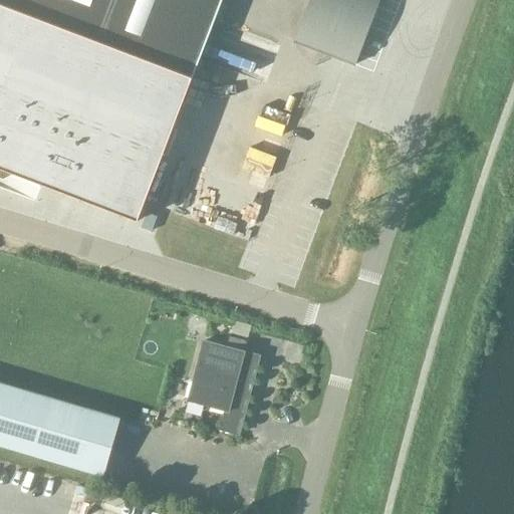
[(0,0),(0,169),(136,221),(219,0),(0,0)]
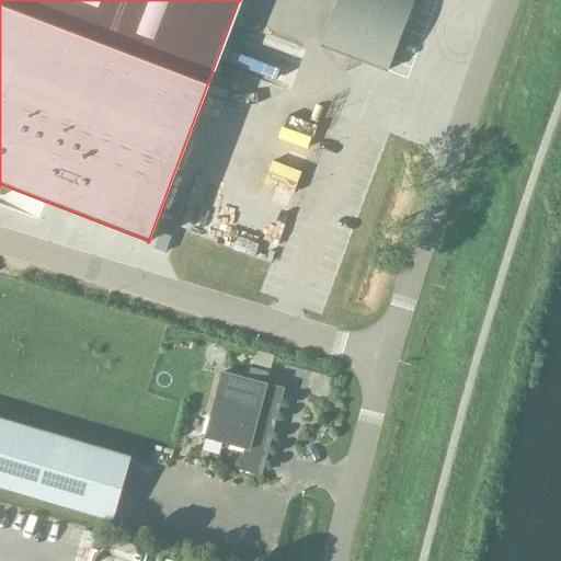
[(338,0),(320,47),(386,71),(413,0),(338,0)]
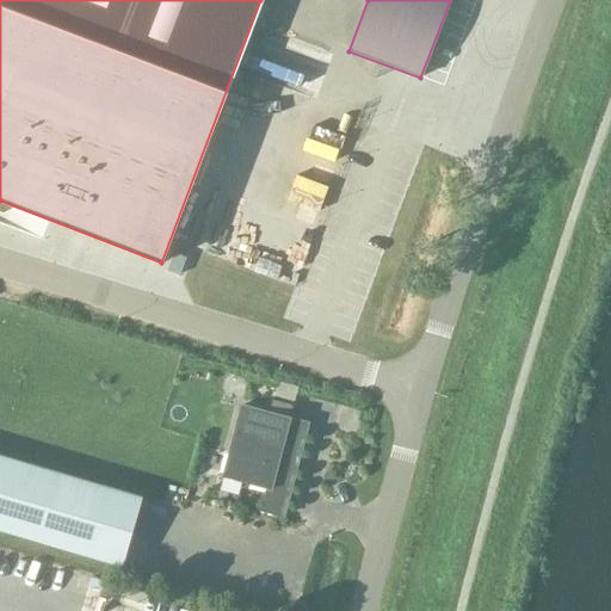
[(302,137),(296,155),(329,167),(337,150),(302,137)]
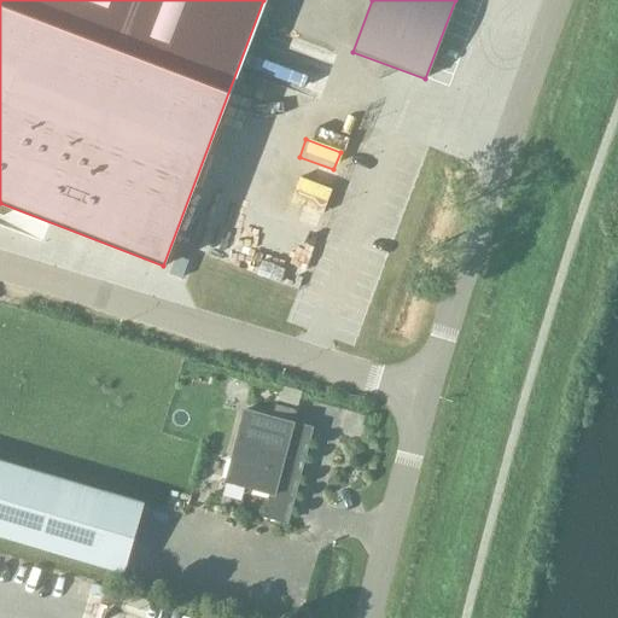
[(226,192),(231,169),(203,164),(198,187),(226,192)]
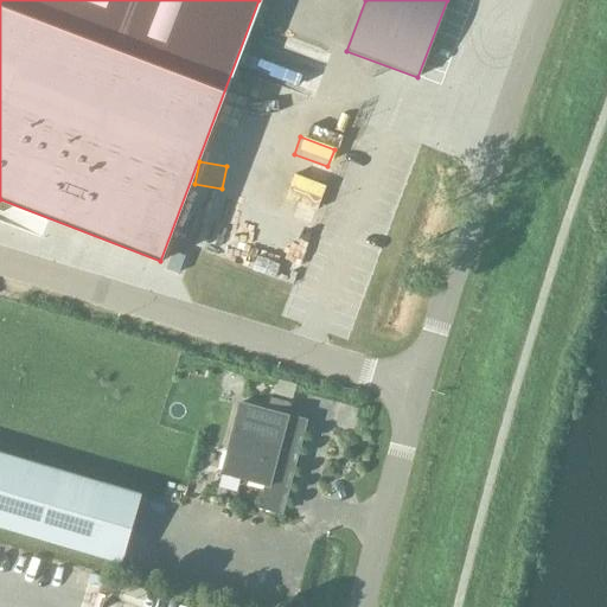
[(263,485),(259,504),(281,509),(304,419),(287,415),(291,403),(270,398),(267,410),(240,403),(221,474),(263,485)]
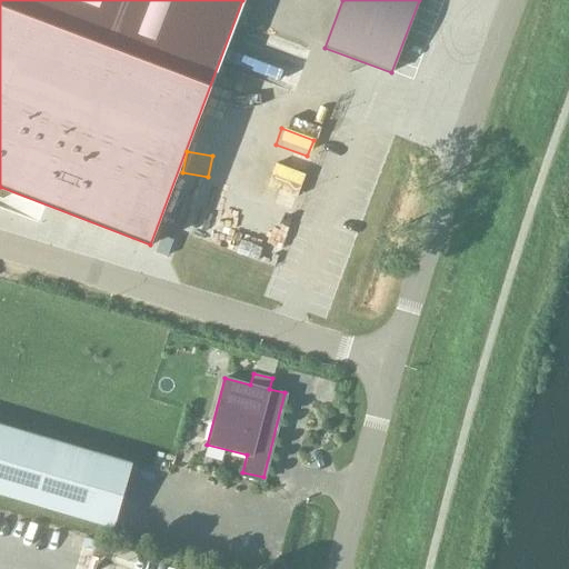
[(0,423),(0,493),(113,528),(132,463),(0,423)]
